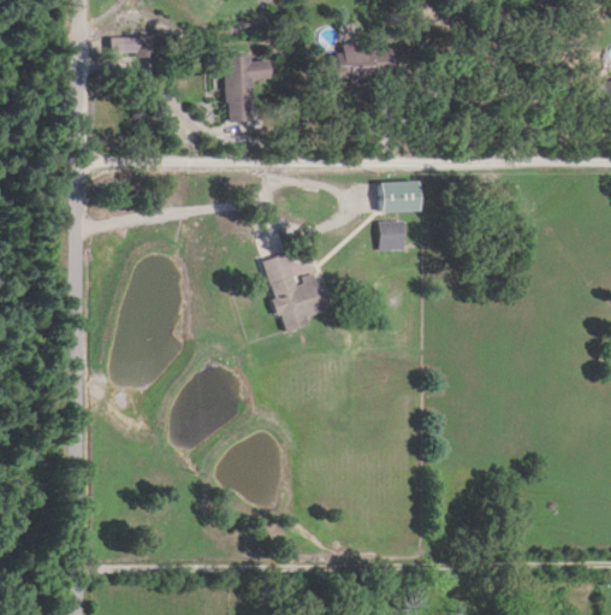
[(156,55),(156,36),(112,36),(112,55),(156,55)]
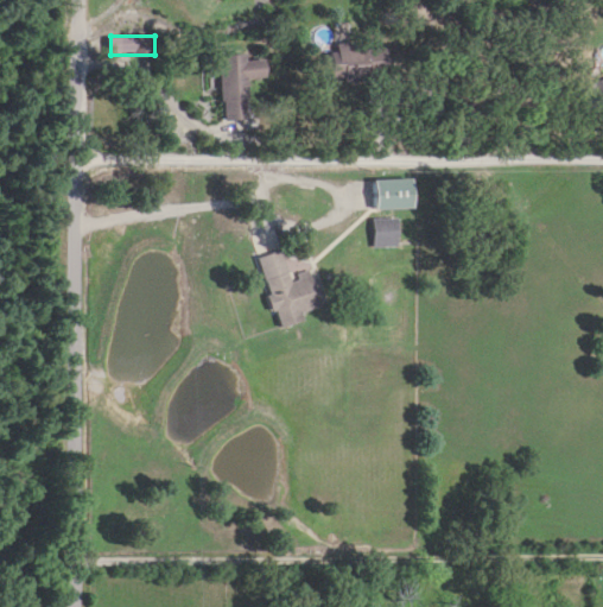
[(365,49),(365,42),(334,43),(335,78),(391,75),(389,48),(365,49)]
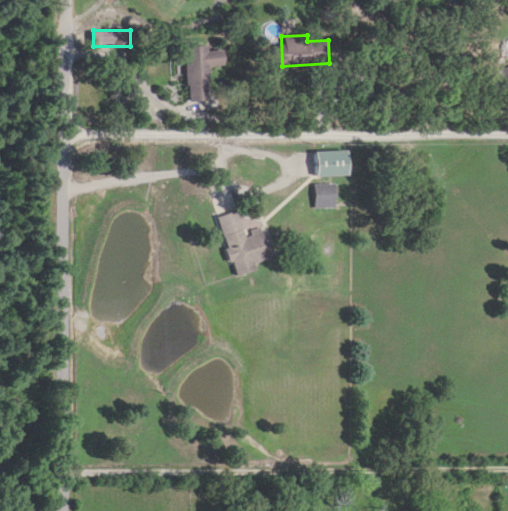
[(211,100),(211,65),(225,65),(224,50),(210,50),(210,46),(188,46),(189,101),(211,100)]
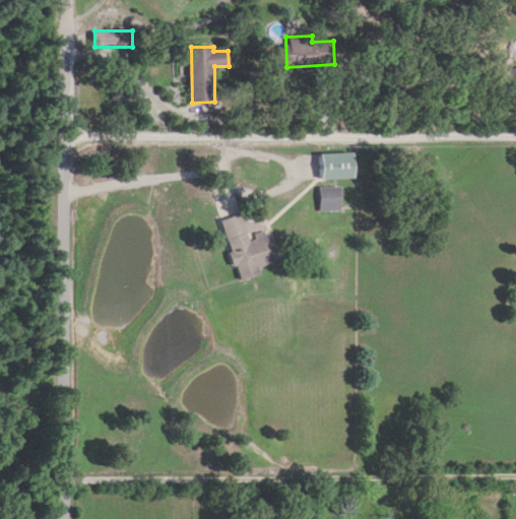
[(515,67),(494,73),(500,96),(515,91),(515,67)]
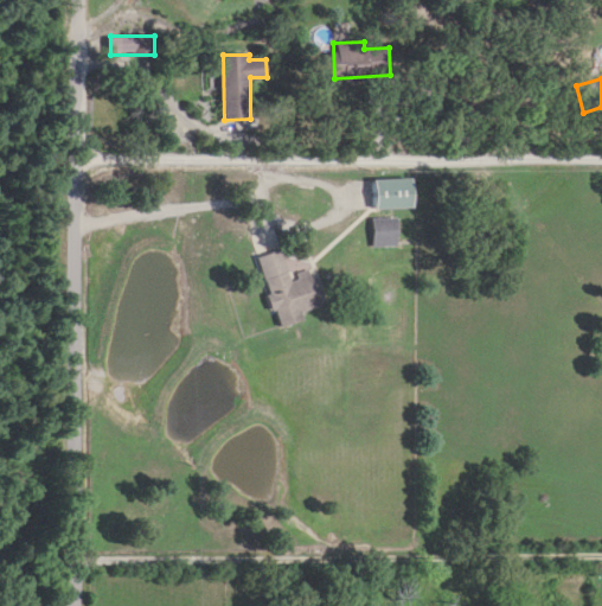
[(375,179),(375,209),(415,209),(415,179),(375,179)]
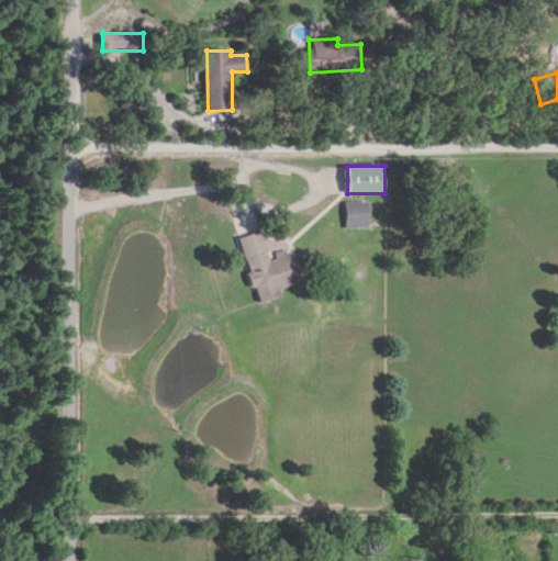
[(346,228),(370,228),(370,202),(346,202),(346,228)]
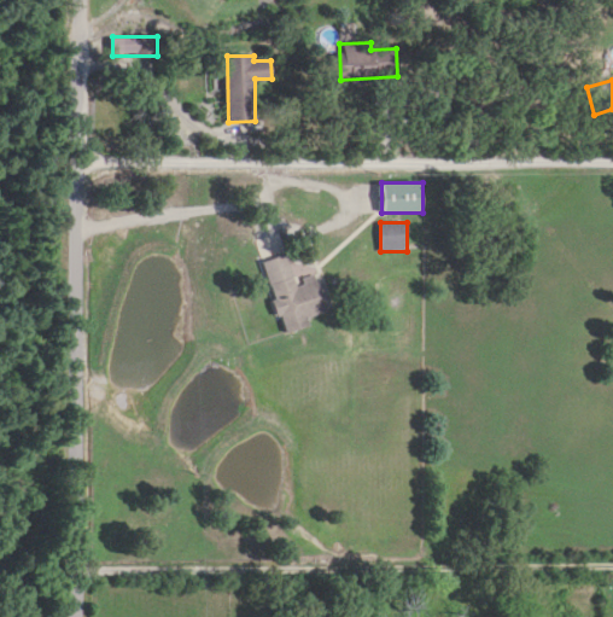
[(328,312),(319,277),(297,283),(290,255),(266,261),(285,333),(311,326),(309,318),(328,312)]
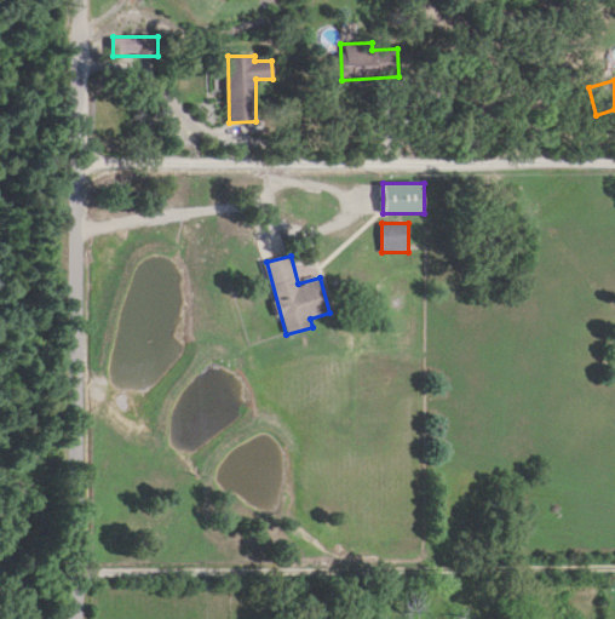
All buildings are outlined.
